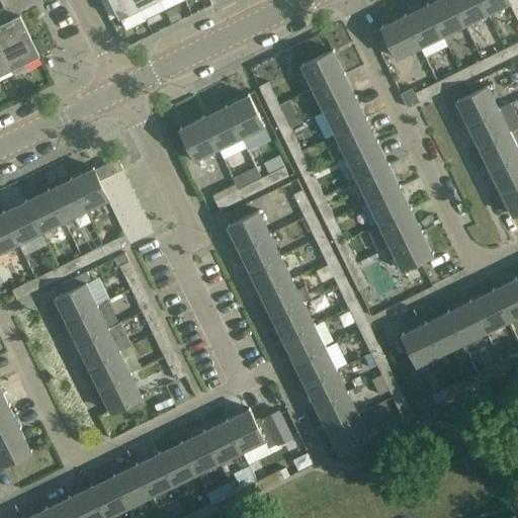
[(118,15),(110,0),(100,0),(109,19),(118,15)]
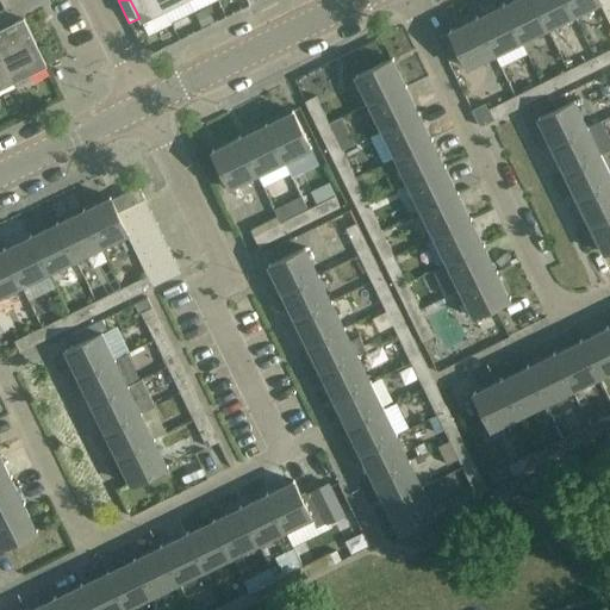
[(130,0),(141,22),(142,20),(149,35),(172,24),(165,10),(160,0),(130,0)]
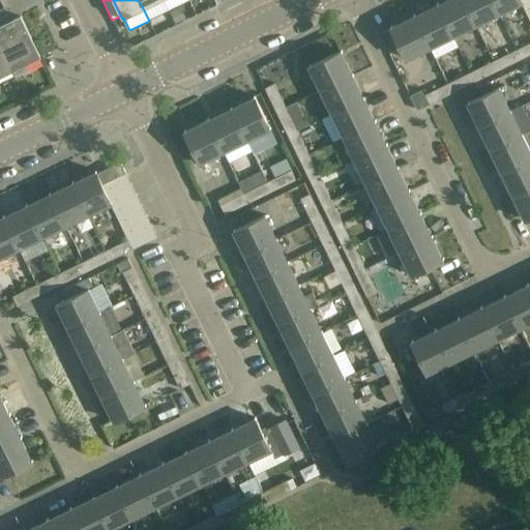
[(476,25),(463,0),(444,0),(437,4),(452,36),(476,25)]
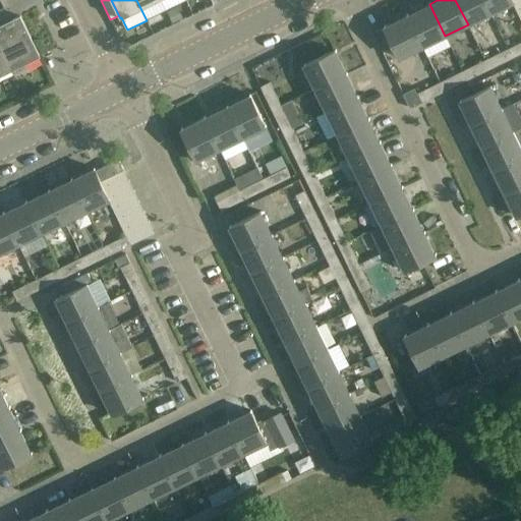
[(490,13),(483,0),(455,0),(468,24),(490,13)]
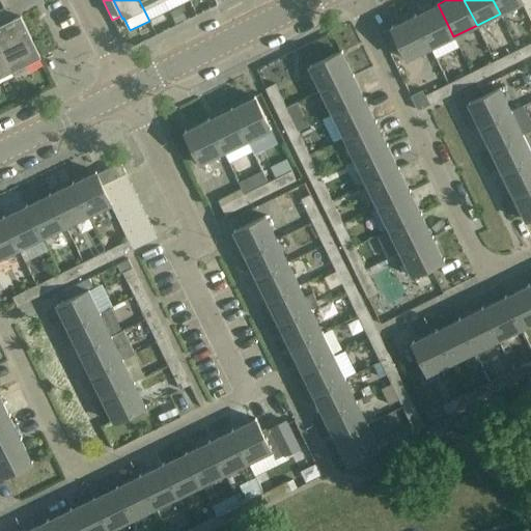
[(493,0),(500,14),(524,2),(522,0),(493,0)]
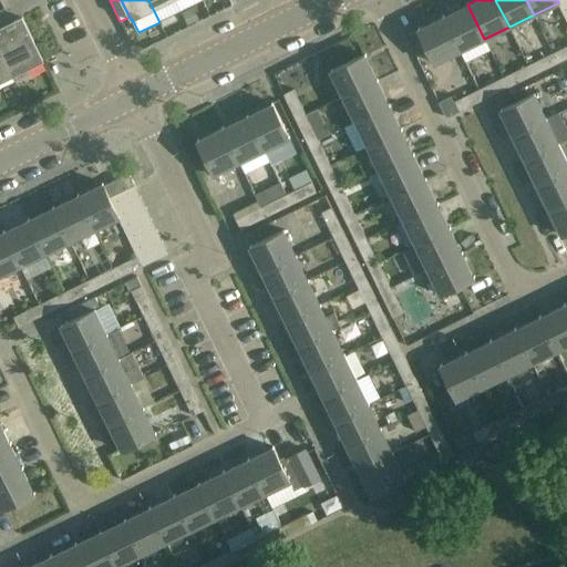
[(484,39),(467,4),(443,17),(460,51),(484,39)]
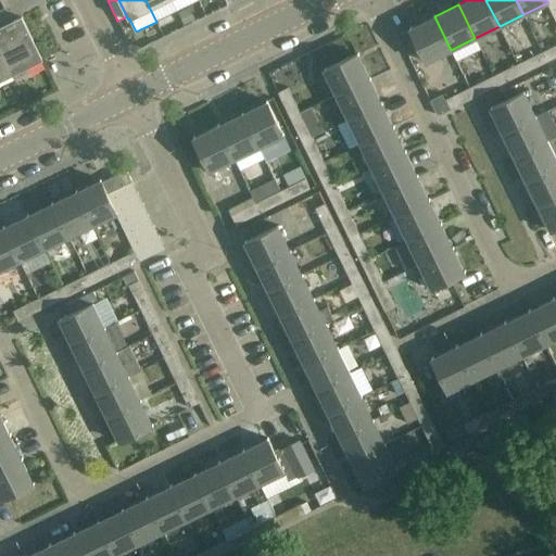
[(178,12),(184,24),(191,21),(186,9),(178,12)]
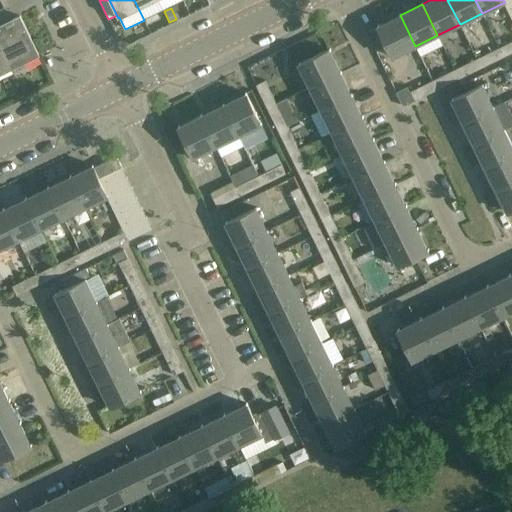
[(415,46),(400,15),(377,26),(392,57),(415,46)]
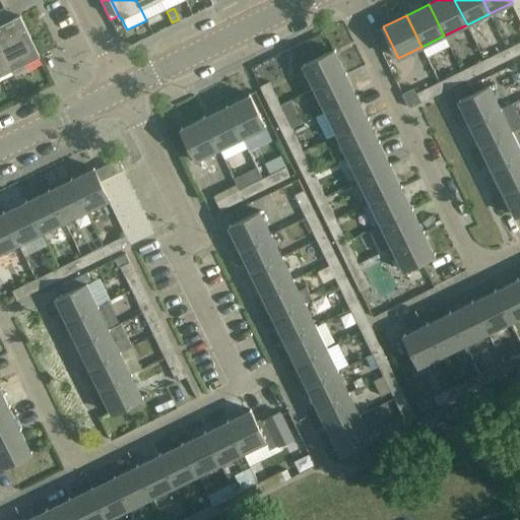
[(23,65),(40,57),(19,16),(12,20),(14,24),(0,30),(0,48),(9,67),(21,61),(23,65)]
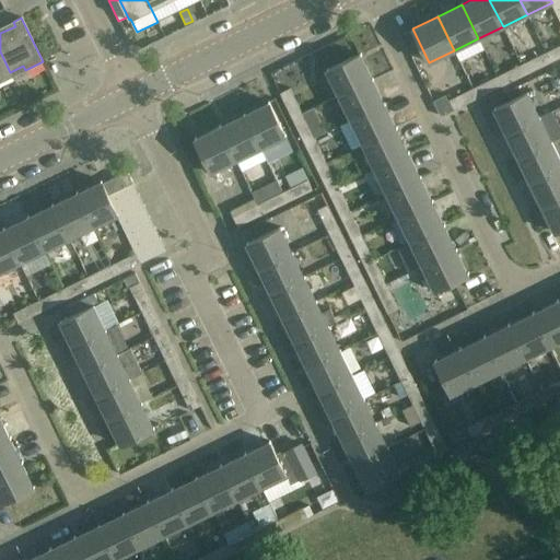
[(559,57),(559,45),(546,53),(550,62),(559,57)]
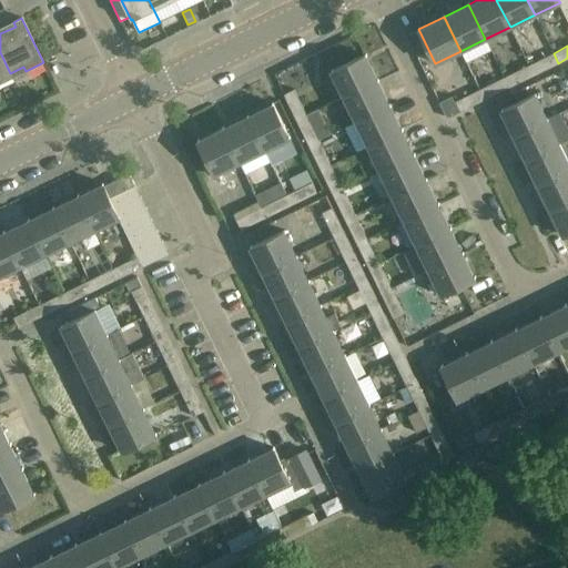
[(0,83),(12,78),(10,73),(0,52),(0,83)]
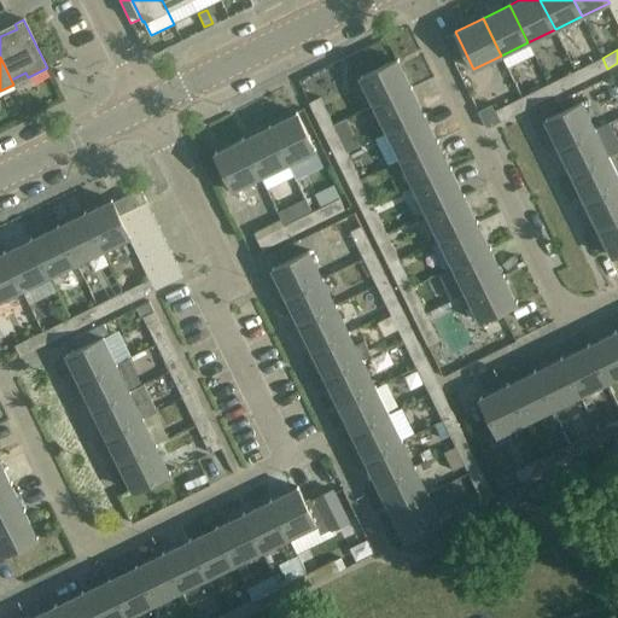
[(602,58),(576,71),(581,82),(607,69),(602,58)]
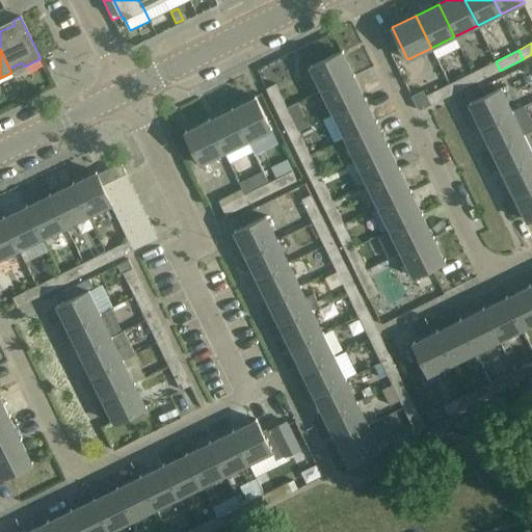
[(321,90),(354,75),(342,51),(310,67),(321,90)]
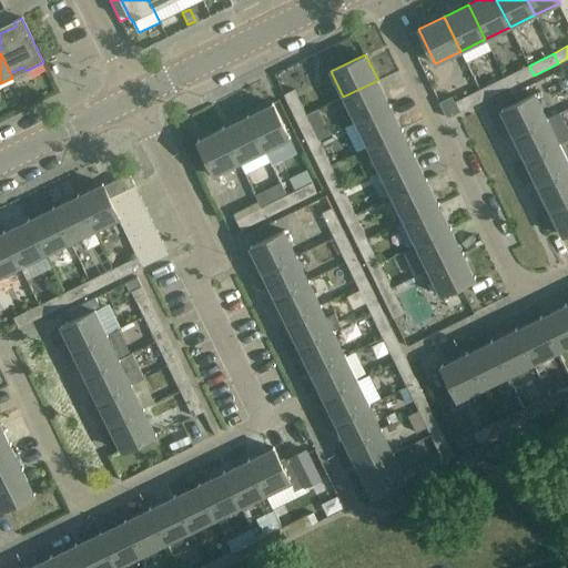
[(534,75),(529,66),(504,78),(509,88),(534,75)]
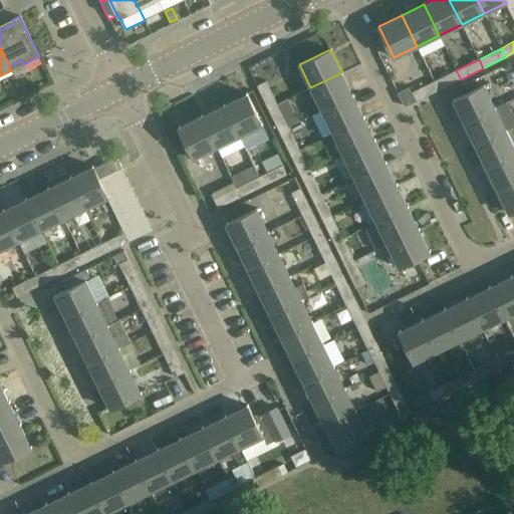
[(461,79),(456,70),(434,80),(438,89),(461,79)]
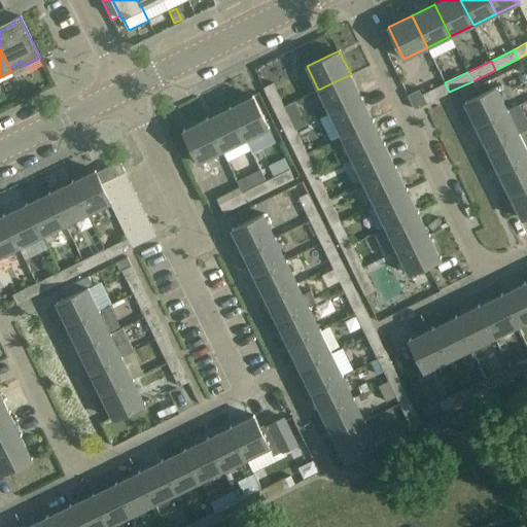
[(318,90),(329,112),(362,97),(351,74),(318,90)]
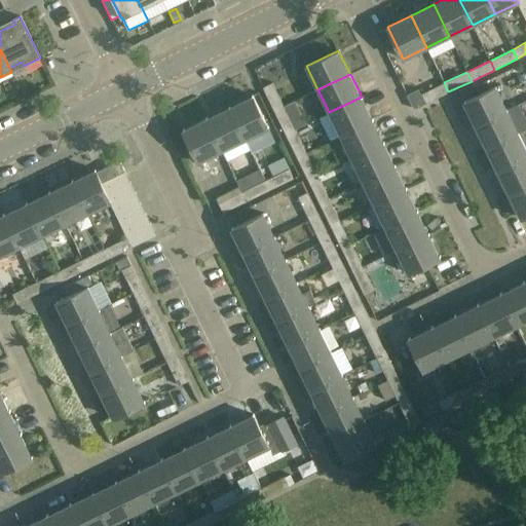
[(415,108),(424,104),(448,91),(444,82),(420,95),(418,90),(409,96),(415,108)]
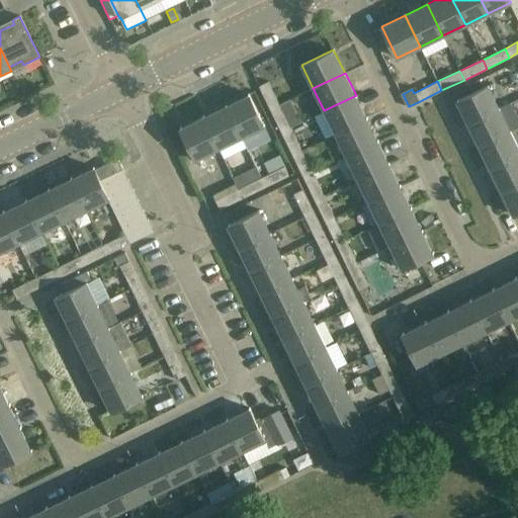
[(270,109),(279,104),(268,82),(259,86),(270,109)]
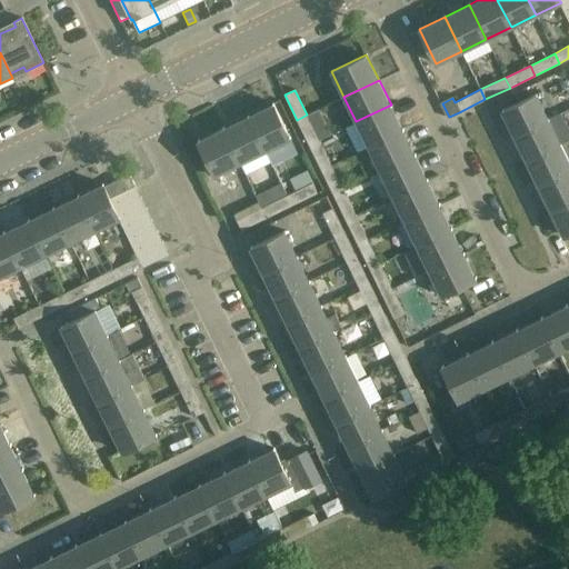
[(513,137),(549,119),(537,93),(501,111),(513,137)]
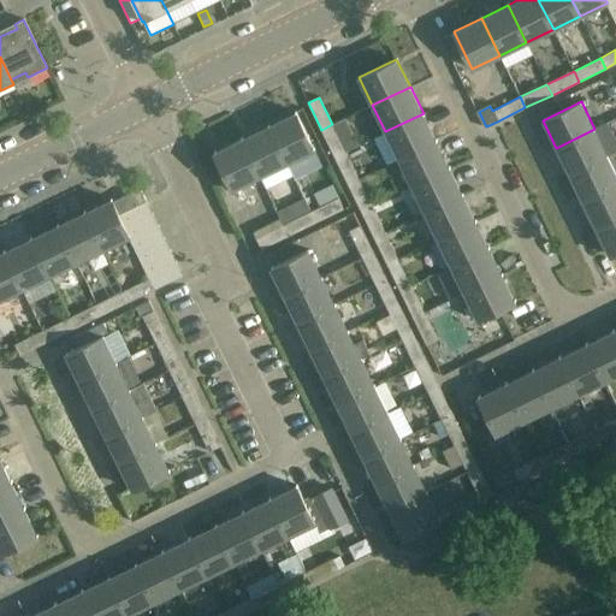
[(268,125),(286,163),(292,175),(320,161),(314,149),(296,112),(268,125)]
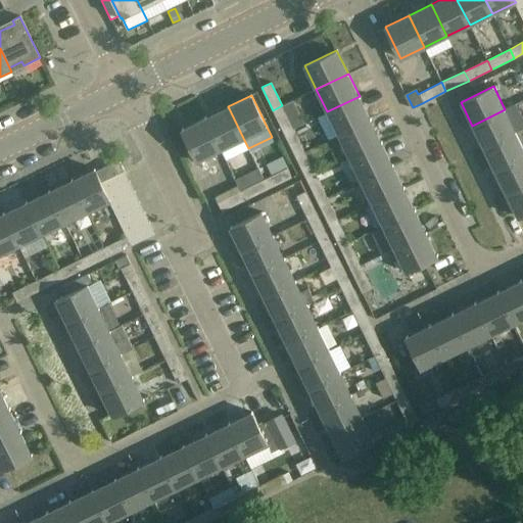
[(338,135),(370,119),(360,96),(327,111),(338,135)]
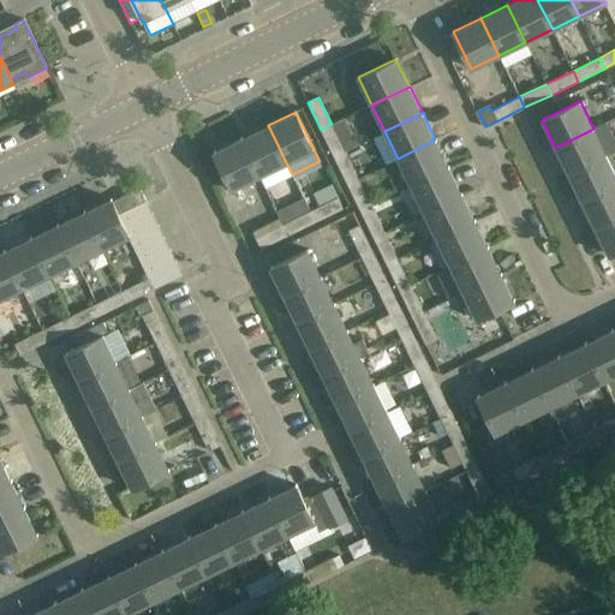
[(358,144),(345,118),(332,124),(321,130),(334,156),(345,151),(358,144)]
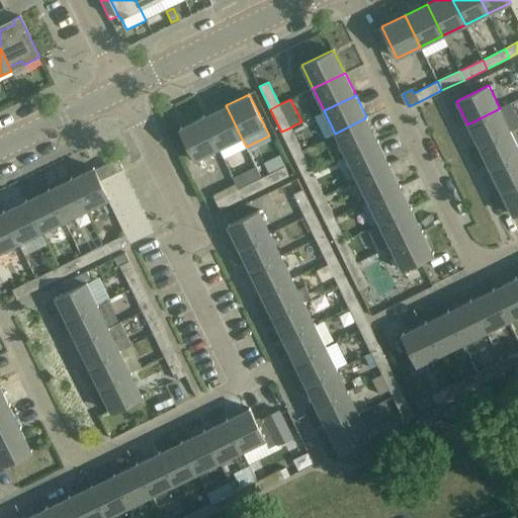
[(517,126),(517,117),(511,103),(500,108),(467,124),(479,147),(511,132),(517,126)]
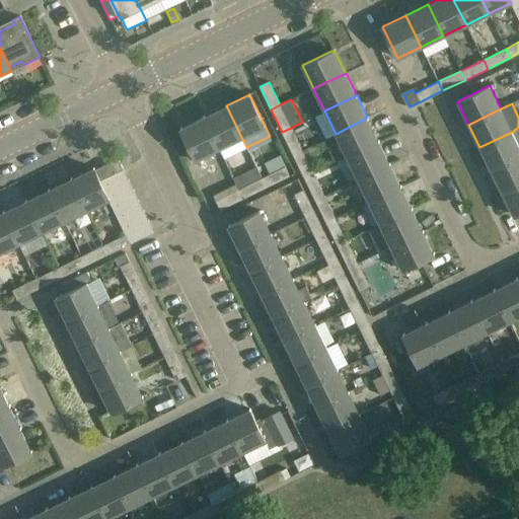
[(219,148),(241,137),(226,105),(203,117),(219,148)]
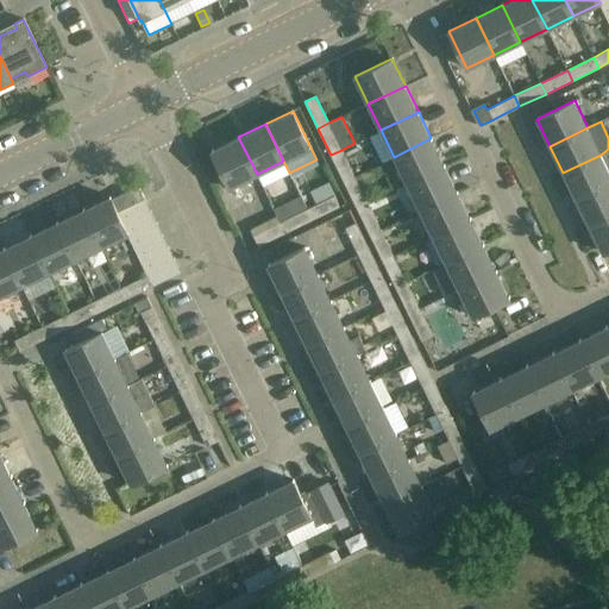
[(230,188),(257,174),(238,137),(212,150),(225,177),(230,188)]
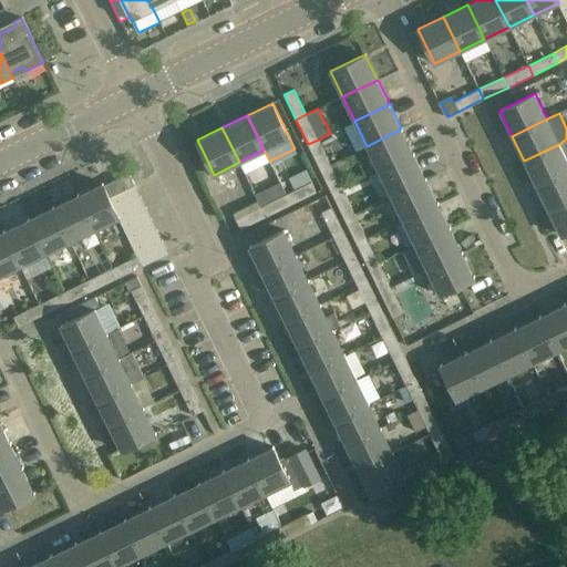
[(379,171),(413,154),(401,129),(367,146),(379,171)]
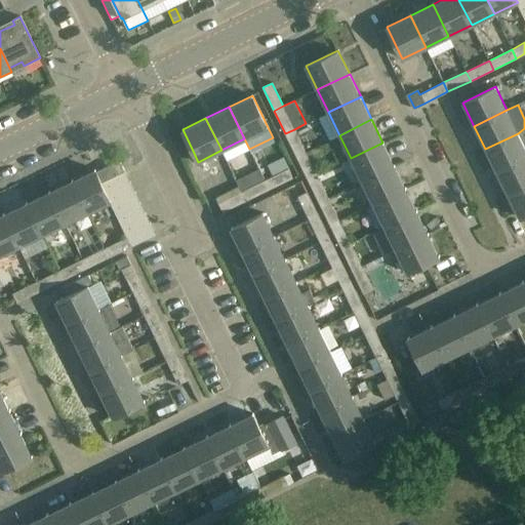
[(296,156),(306,152),(294,129),(285,133),(296,156)]
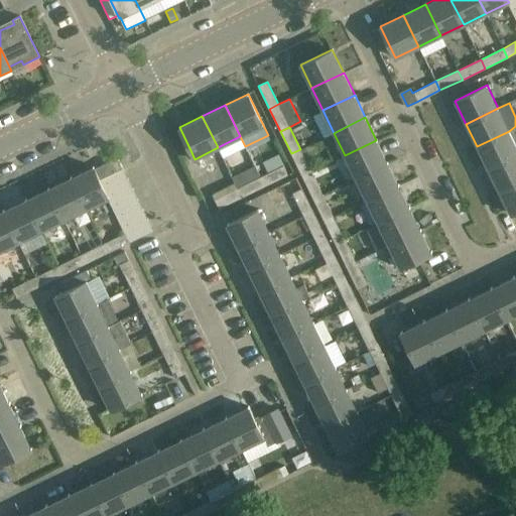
[(515,145),(509,131),(477,146),(488,168),(515,154),(515,145)]
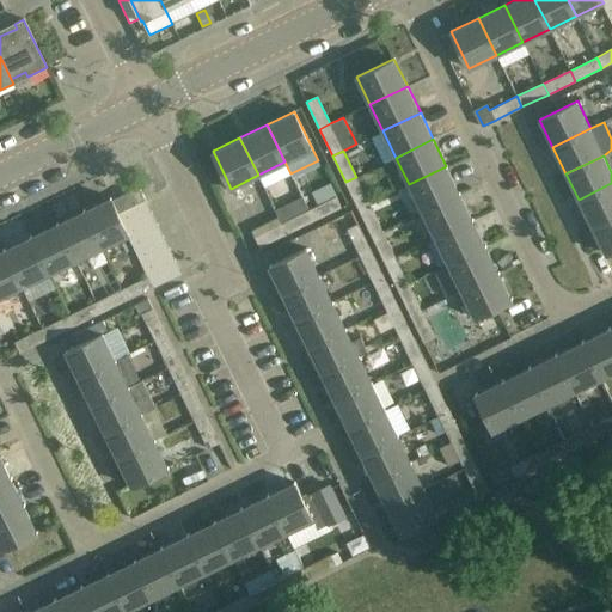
[(422,210),(459,193),(446,166),(409,184),(422,210)]
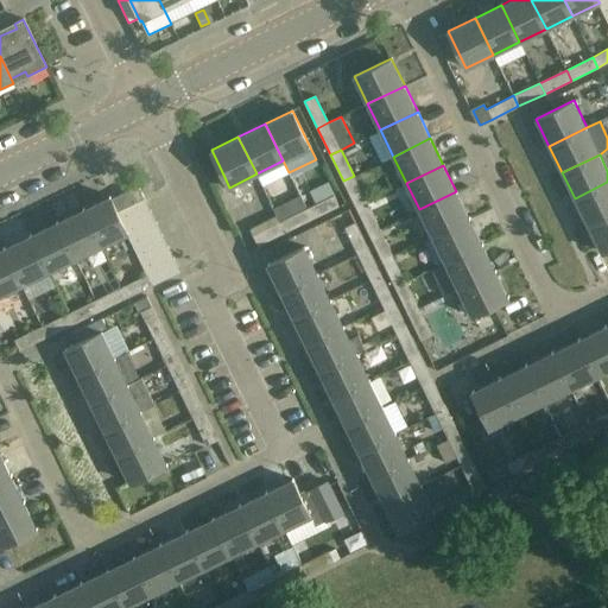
[(366,202),(354,176),(343,181),(356,208),(366,202)]
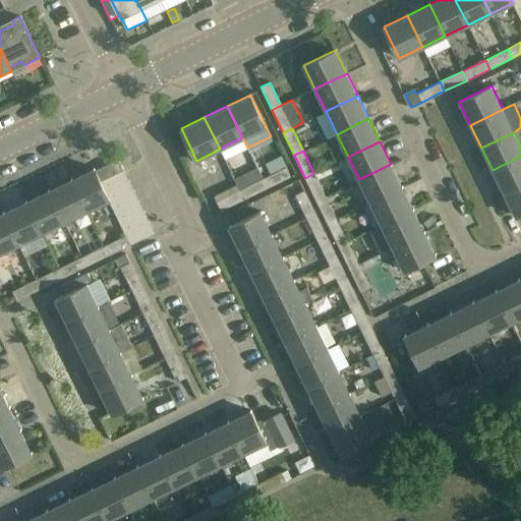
[(192,152),(182,157),(186,166),(196,162),(196,161),(192,152)]
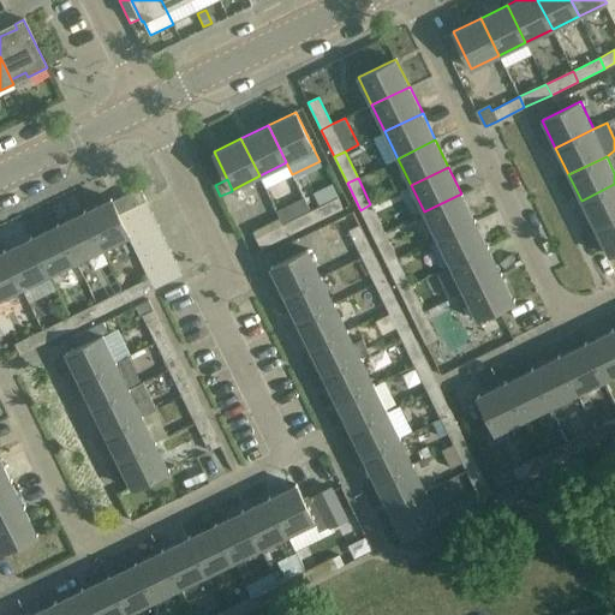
[(303,197),(315,222),(342,209),(330,184),(314,192),(320,206),(310,210),(304,197),(303,197)]
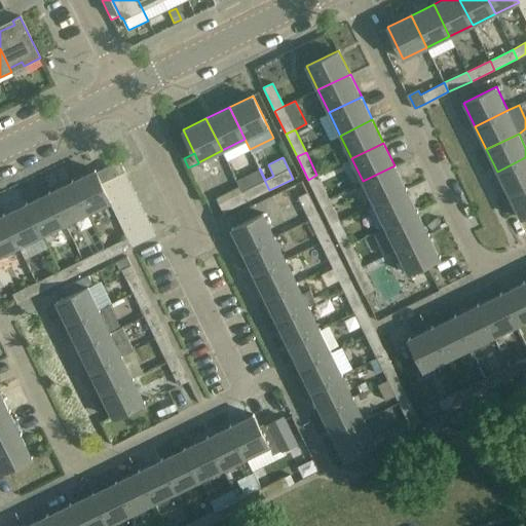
[(525,157),(497,172),(509,195),(525,186),(525,157)]
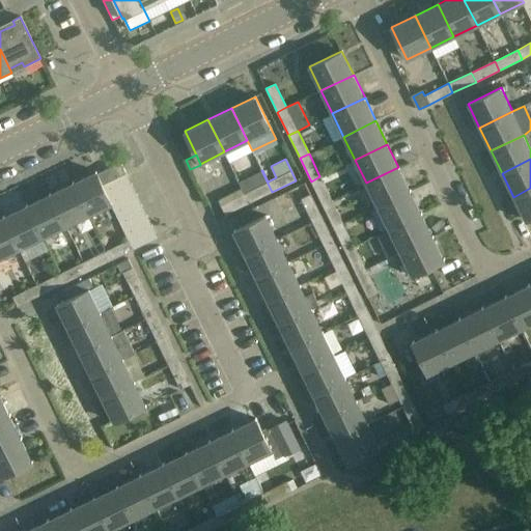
[(96,173),(103,185),(126,173),(120,162),(96,173)]
